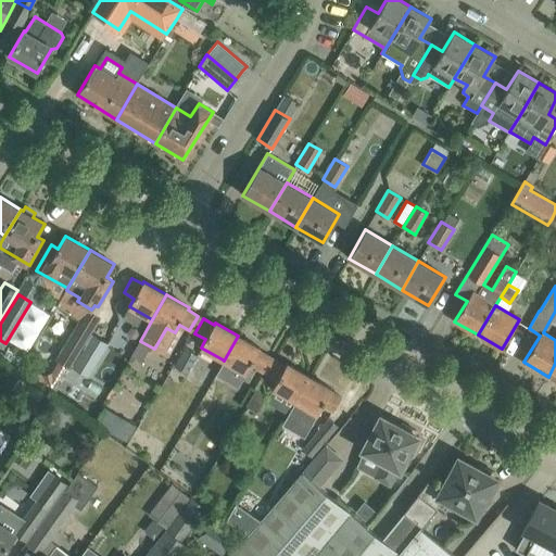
[(72,365),(91,331),(78,325),(59,358),(72,365)]
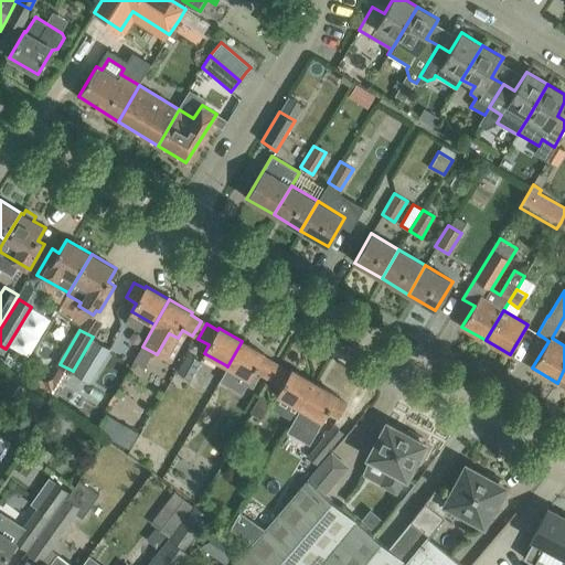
[(95,340),(74,374),(89,383),(110,349),(95,340)]
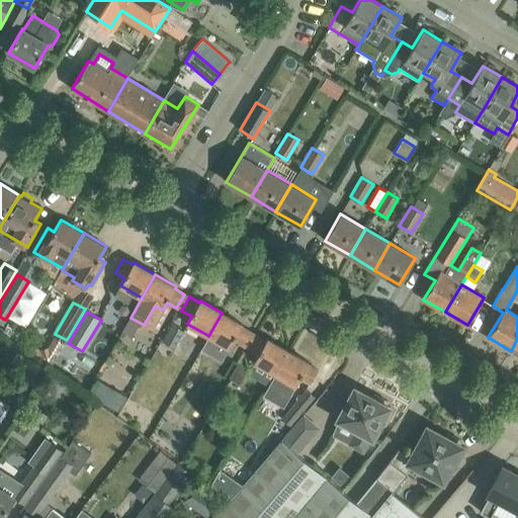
[(207,335),(200,349),(222,360),(227,353),(232,355),(238,343),(243,345),(251,332),(242,327),(243,325),(222,313),(208,336),(207,335)]
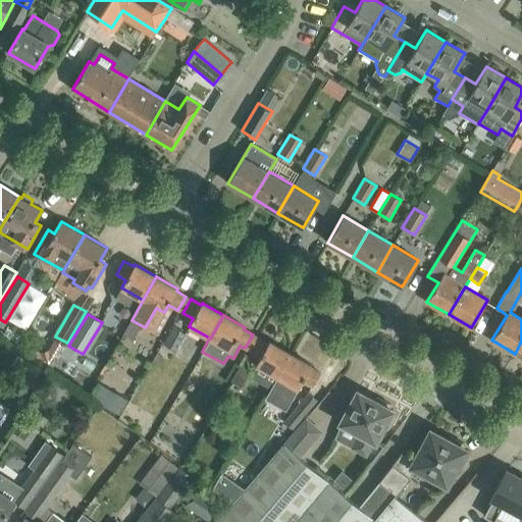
[(163,344),(176,352),(187,334),(172,326),(163,344)]
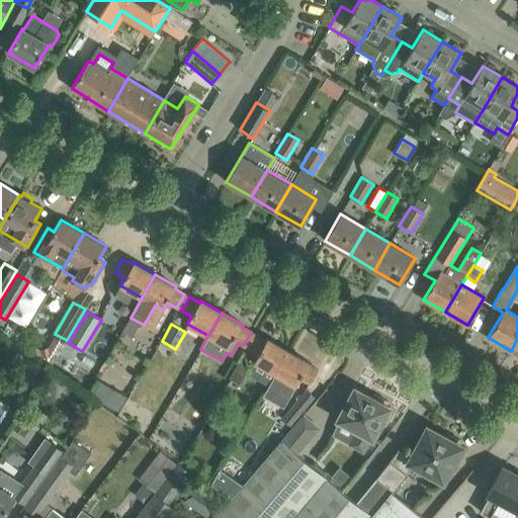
[(256,335),(249,349),(258,354),(254,361),(275,373),(288,351),(267,339),(266,341),(256,335)]
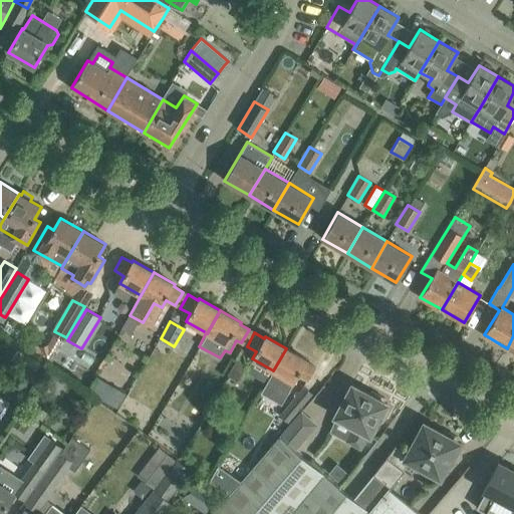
[(41,364),(19,348),(10,361),(34,381),(39,374),(37,371),(41,364)]
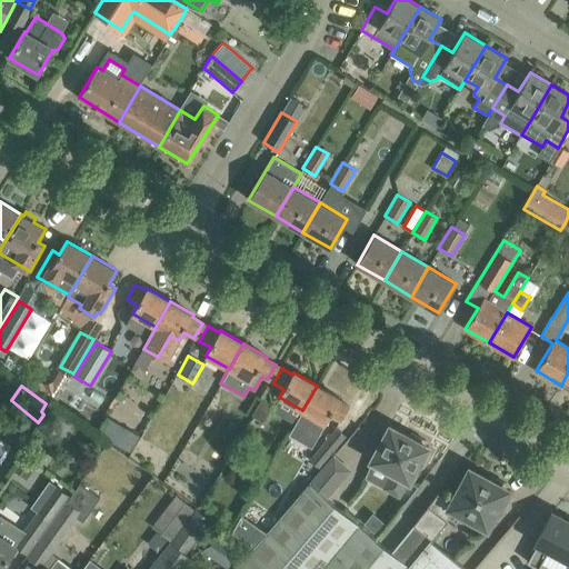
[(293,425),(289,435),(311,447),(317,437),(325,423),(326,423),(330,416),(340,421),(349,407),(339,400),(340,399),(317,386),(302,410),(293,425)]
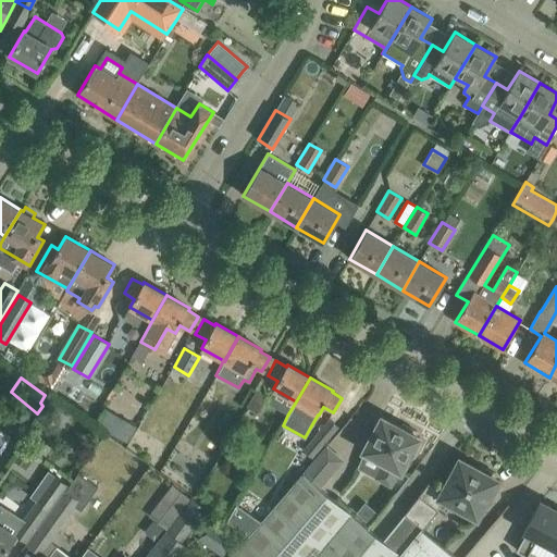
[(267,397),(256,391),(246,407),(256,413),(267,397)]
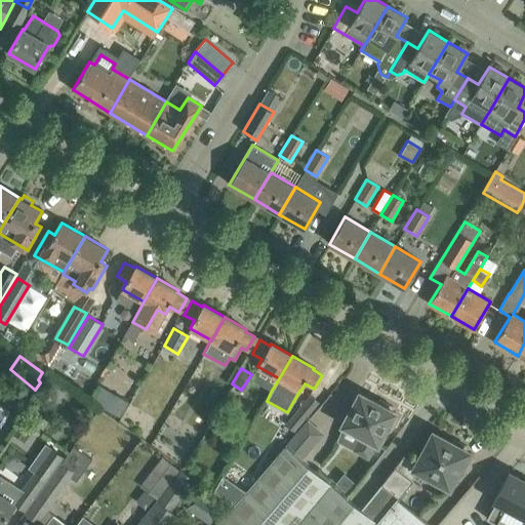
[(97,386),(89,400),(119,416),(128,401),(101,386),(97,385),(97,386)]
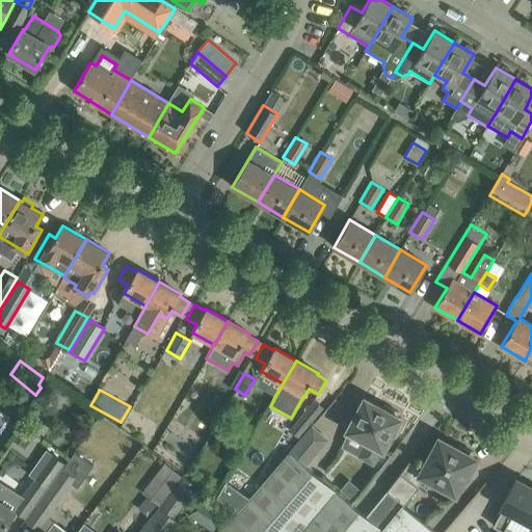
[(382,407),(364,398),(346,430),(367,442),(361,454),(362,457),(371,462),(374,461),(380,449),(382,450),(391,435),(394,437),(401,423),(398,421),(400,418),(397,416),(398,413),(383,404),(382,407)]
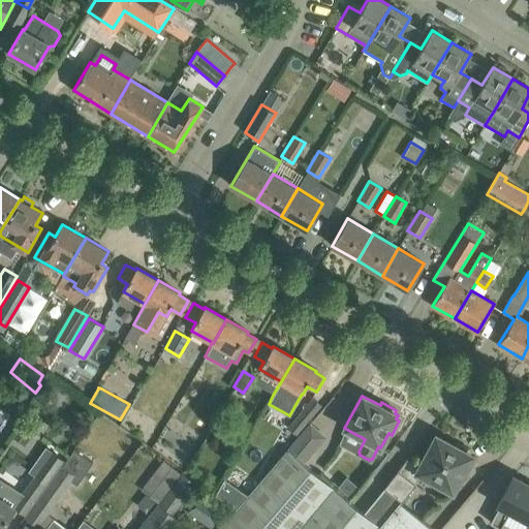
[(287,427),(297,435),(321,405),(312,397),(287,427)]
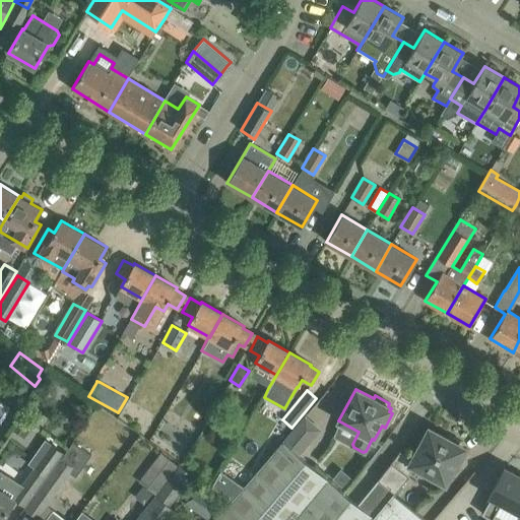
[(306,413),(282,442),(298,455),(321,427),(306,413)]
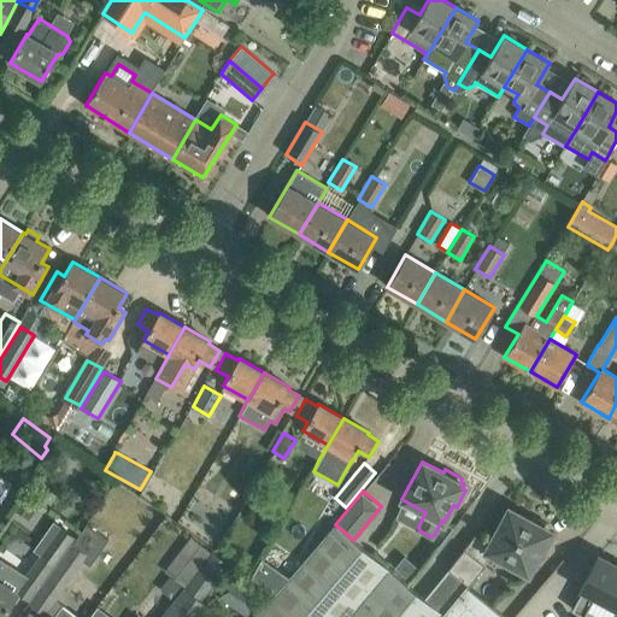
[(466,586),(468,586),(485,565),(481,562),(487,551),(528,574),(539,553),(542,556),(552,538),(548,536),(551,530),(547,529),(550,526),(532,516),(529,519),(509,507),(489,544),(474,535),(448,569),(466,586)]
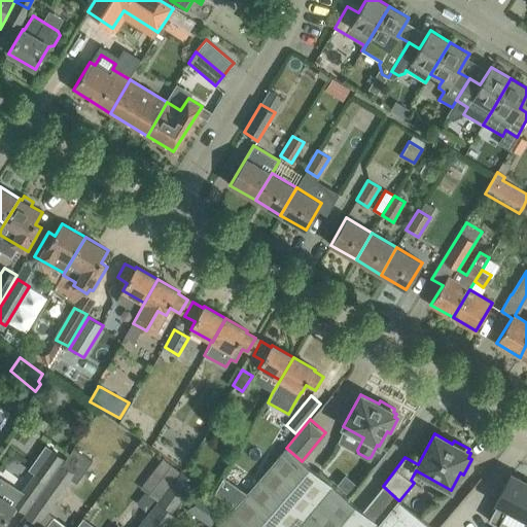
[(65,526),(47,513),(71,480),(76,483),(92,460),(74,447),(48,483),(27,513),(43,525),(41,526),(65,526)]
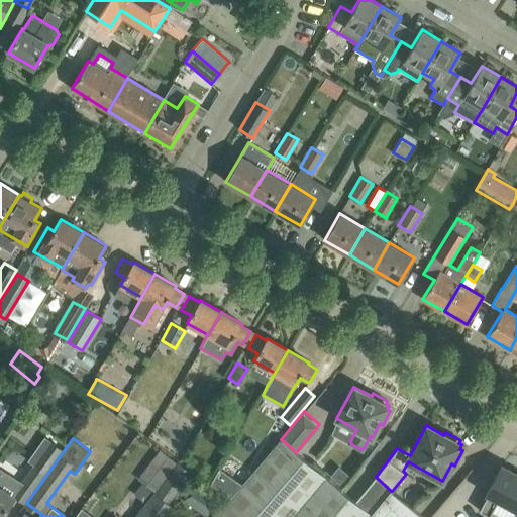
[(369,516),(371,515),(296,452),(281,439),(243,483),(232,497),(215,516),(216,516),(369,516)]
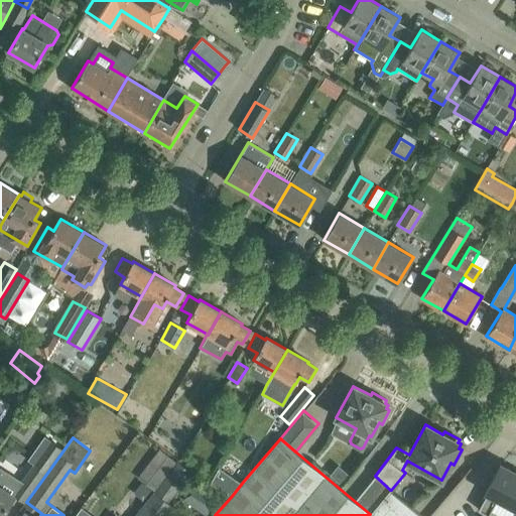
[(38,455),(50,463),(60,448),(48,440),(38,455)]
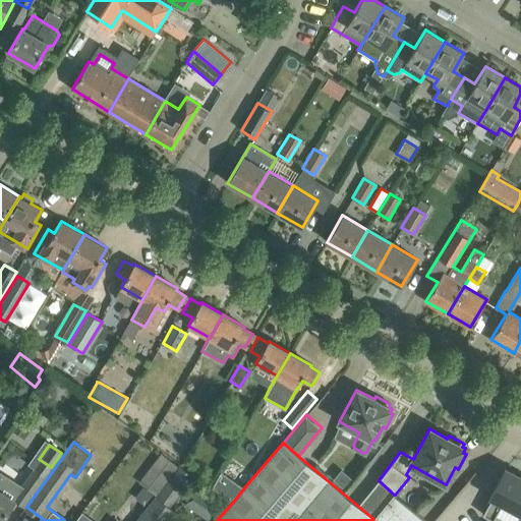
[(160,455),(149,468),(166,481),(176,469),(160,455)]
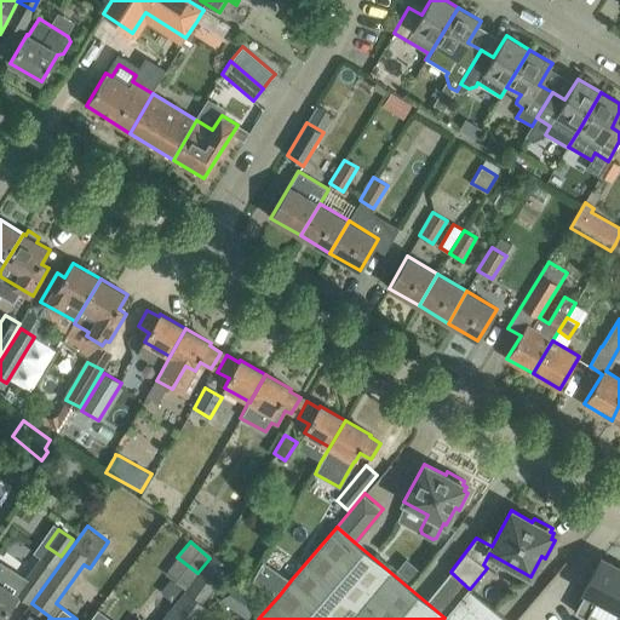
[(200,619),(208,610),(201,604),(230,567),(213,555),(185,592),(162,619),(200,619)]
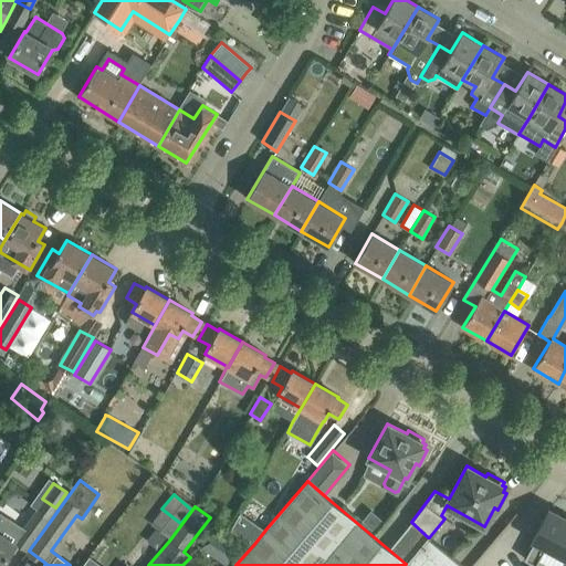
[(0,565),(14,543),(19,537),(29,545),(49,517),(35,507),(21,528),(0,514),(0,565)]
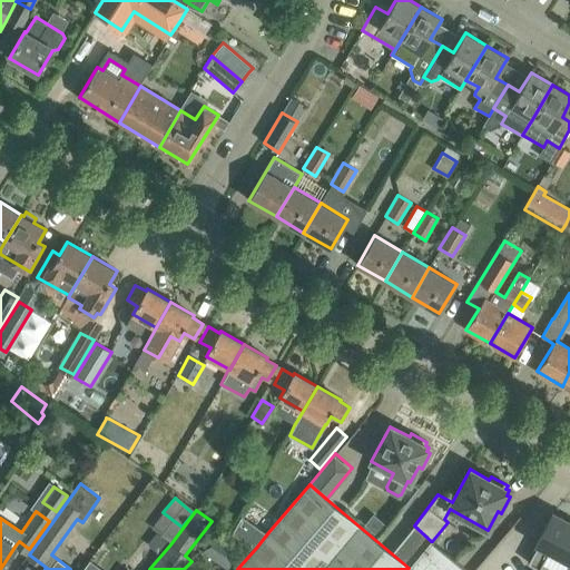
[(268,532),(242,513),(232,530),(256,548),(268,532)]
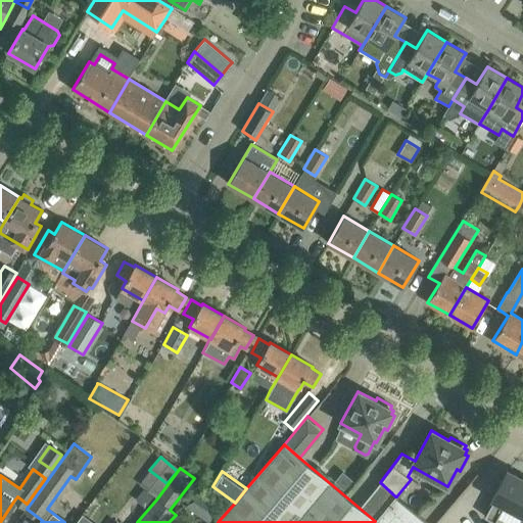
[(506,506),(522,515),(522,480),(507,471),(492,497),(495,500),(485,517),(496,522),(506,506)]
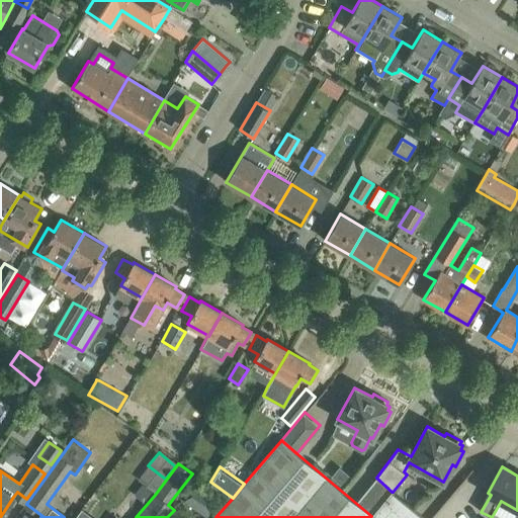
[(154,492),(142,483),(134,493),(146,503),(154,492)]
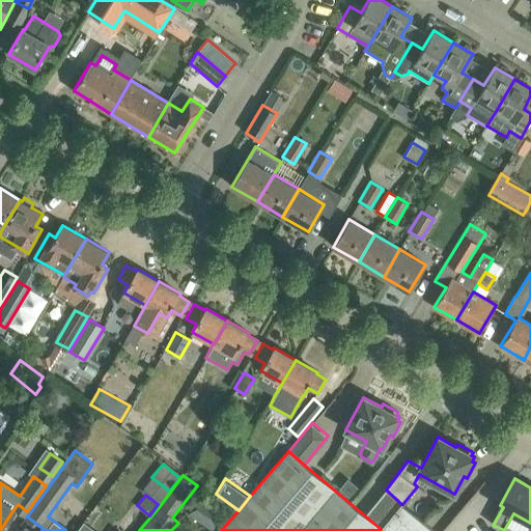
[(435,530),(402,504),(401,504),(381,529),(379,530),(435,530)]
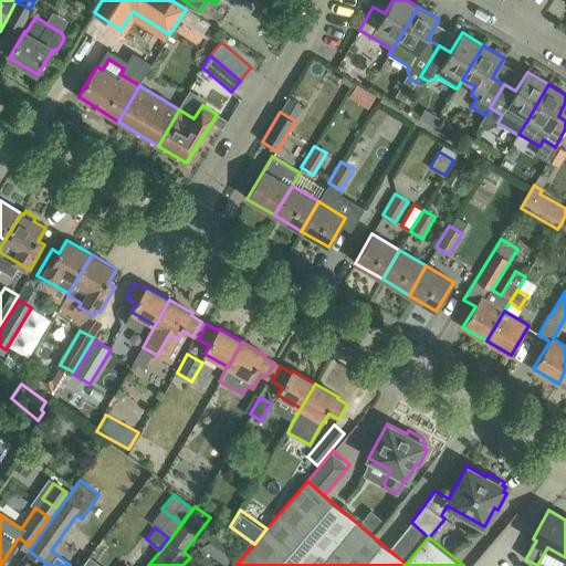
[(224,538),(212,556),(227,565),(237,549),(239,548),(224,538)]
